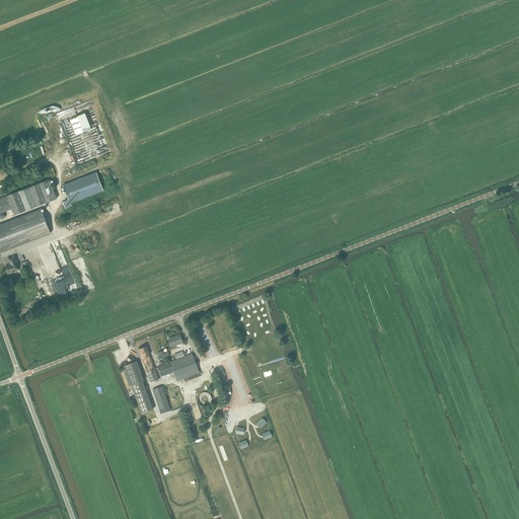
[(85,113),(70,119),(76,134),(91,129),(85,113)]
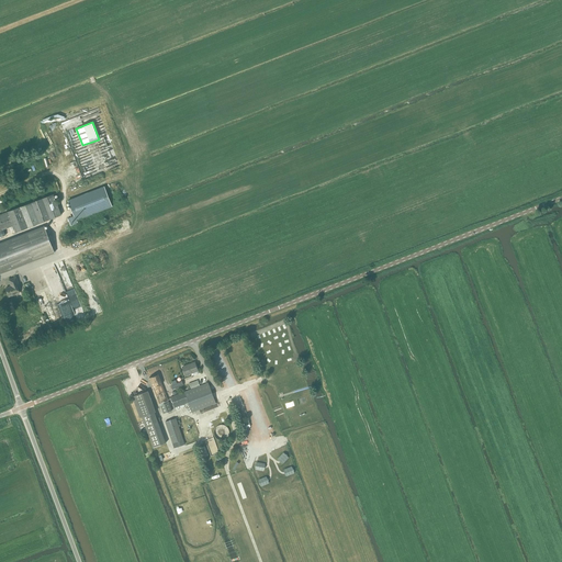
[(71,226),(78,223),(77,221),(112,206),(104,187),(68,201),(75,216),(68,218),(71,226)]
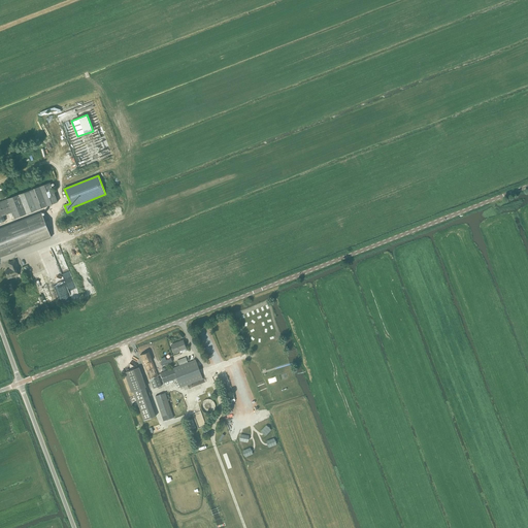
[(51,183),(0,201),(0,223),(9,220),(7,215),(10,213),(12,220),(14,219),(21,217),(27,215),(58,202),(51,183)]
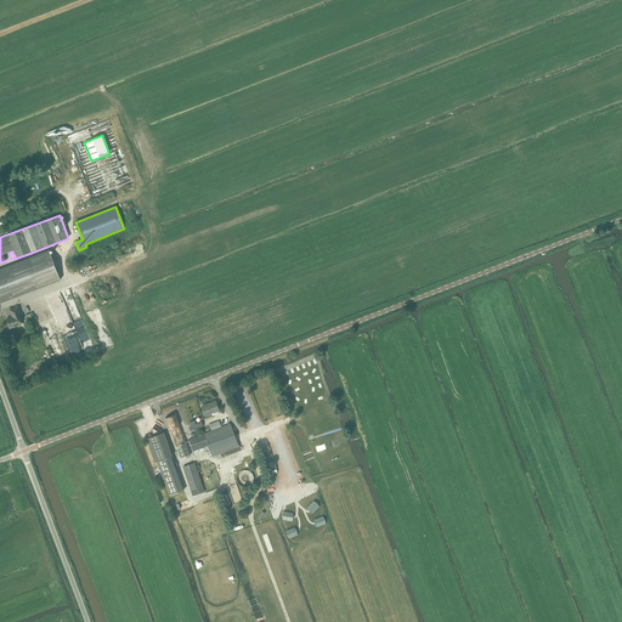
[(0,303),(61,280),(49,250),(0,270),(0,303)]
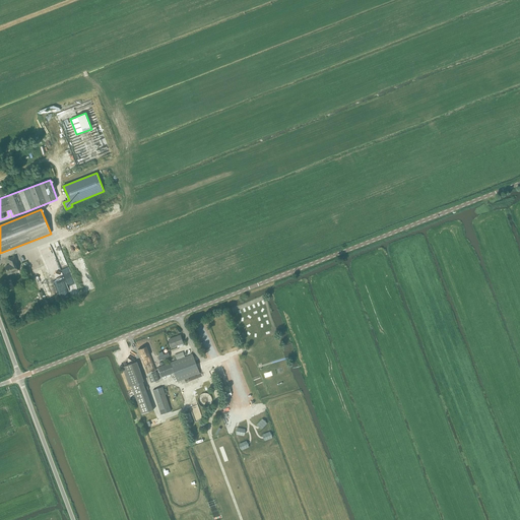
[(73,241),(66,244),(73,263),(81,259),(73,241)]
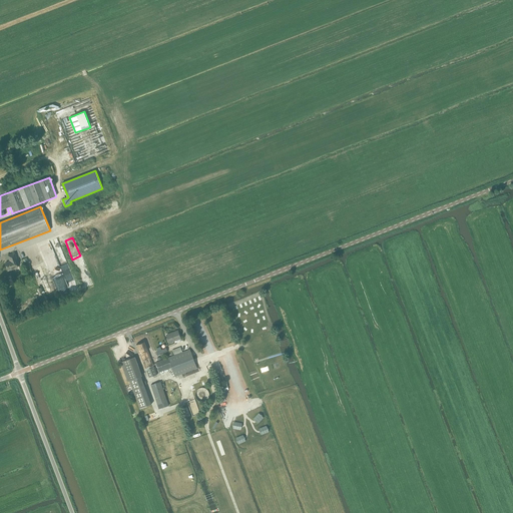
[(8,271),(18,268),(15,262),(17,261),(15,253),(8,255),(10,262),(6,264),(8,271)]
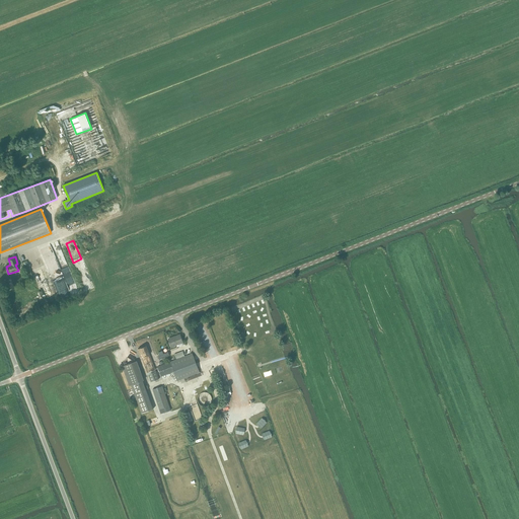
[(171,348),(182,343),(180,335),(168,339),(171,348)]
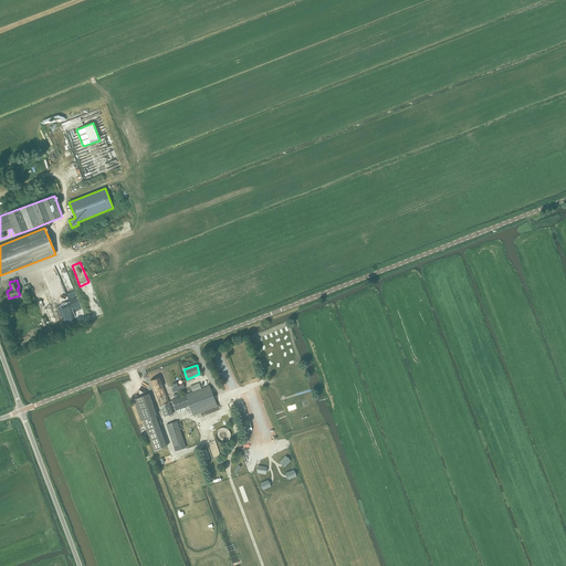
[(156,391),(158,397),(165,395),(163,389),(164,389),(159,378),(152,380),(155,391),(156,391)]
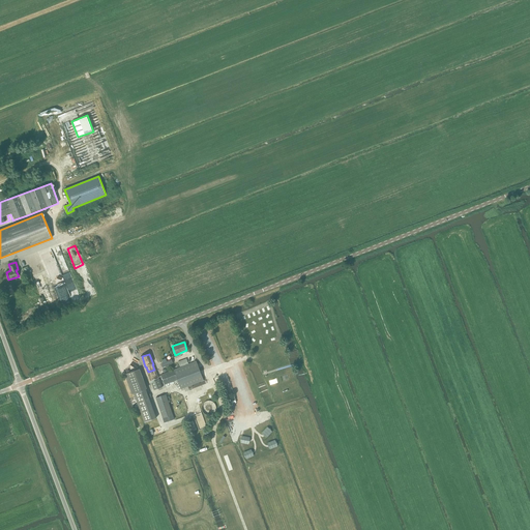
[(180,367),(160,375),(165,385),(177,380),(180,389),(204,381),(197,361),(180,367)]
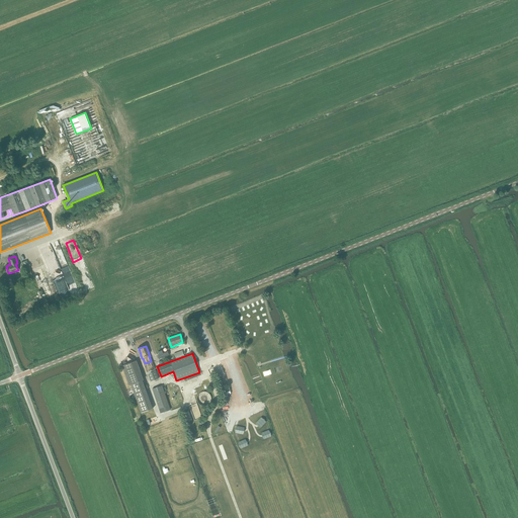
[(136,360),(125,364),(121,365),(128,384),(131,384),(141,413),(153,409),(142,379),(143,379),(136,360)]
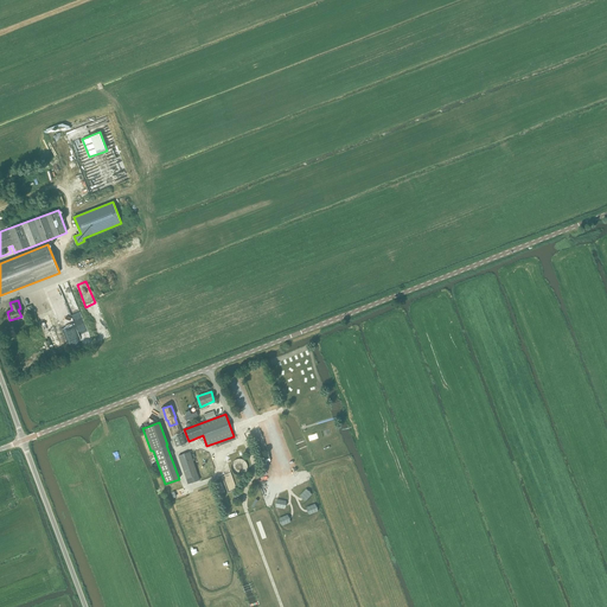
[(177,447),(186,443),(183,435),(173,439),(177,447)]
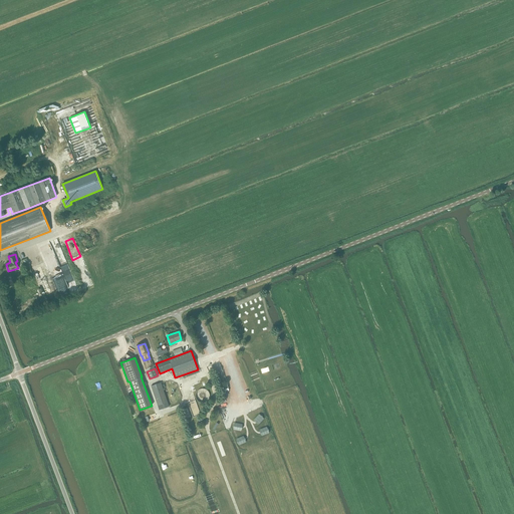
[(168,403),(161,382),(151,386),(158,406),(168,403)]
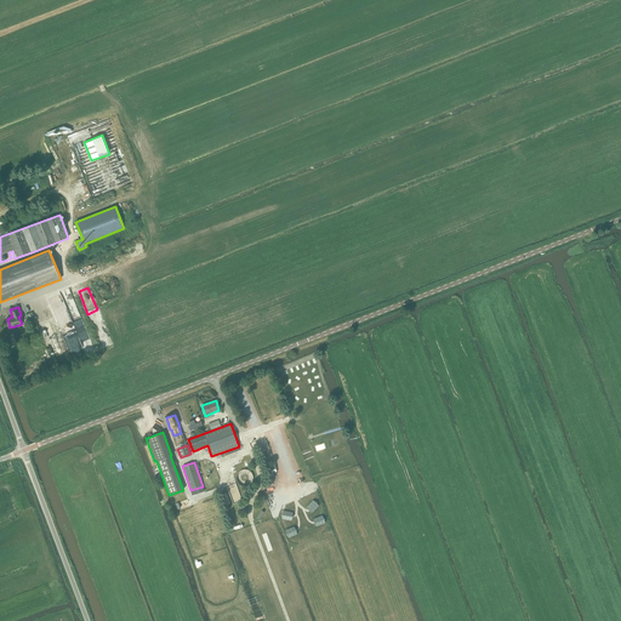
[(237,477),(237,478),(237,480),(238,482),(239,484),(240,485),(241,486),(244,486),(245,486),(248,486),(249,485),(251,484),(252,483),(254,482),(254,479),(254,478),(254,476),(252,473),(251,472),(250,471),(248,469),(246,469),(244,469),(241,471),(240,471),(239,473),(238,474),(237,477)]
